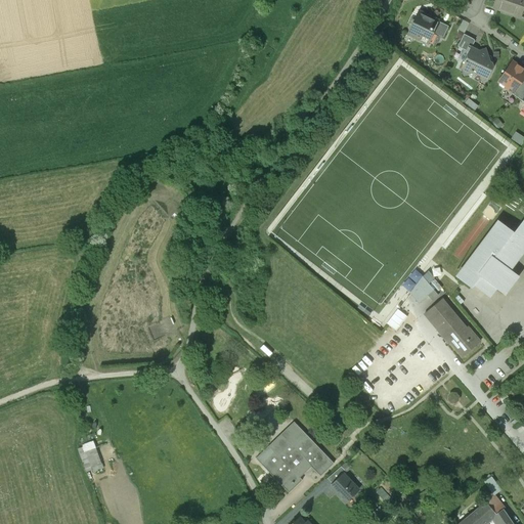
[(523,0),(498,0),(495,9),(518,16),(523,0)]
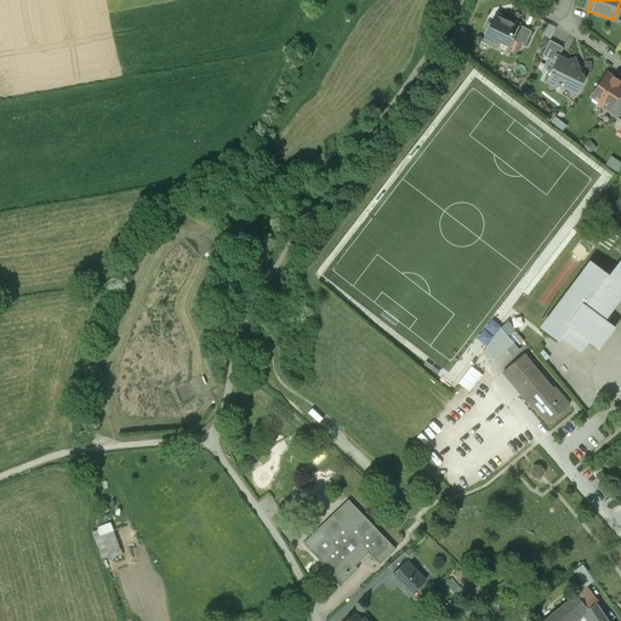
[(483,40),(507,52),(514,39),(520,27),(522,26),(496,13),(483,40)]
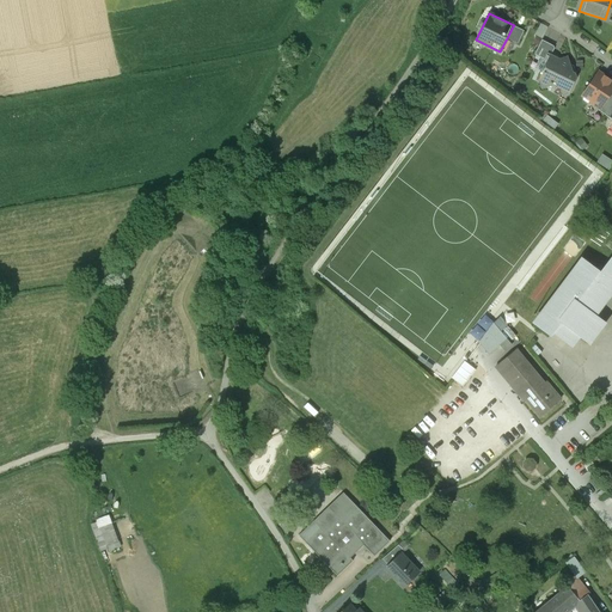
[(513,26),(507,38),(519,44),(525,32),(513,26)]
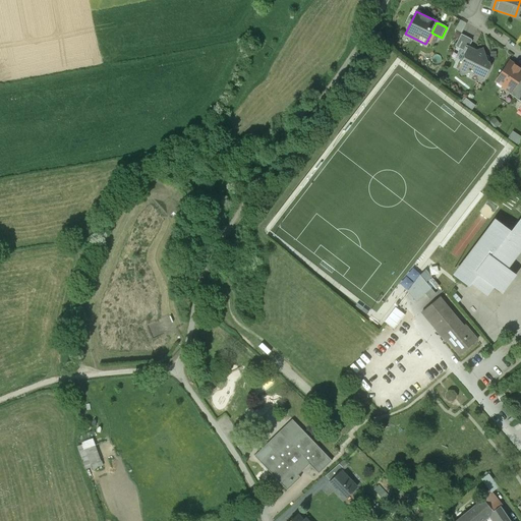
[(477,78),(481,80),(484,79),(490,66),(489,63),(483,60),(483,58),(485,54),(483,52),(479,50),(476,51),(468,47),(471,41),(471,39),(461,34),(455,46),(463,50),(462,52),(464,58),(459,69),(460,71),(465,74),(468,73),(468,72),(477,76),(477,78)]
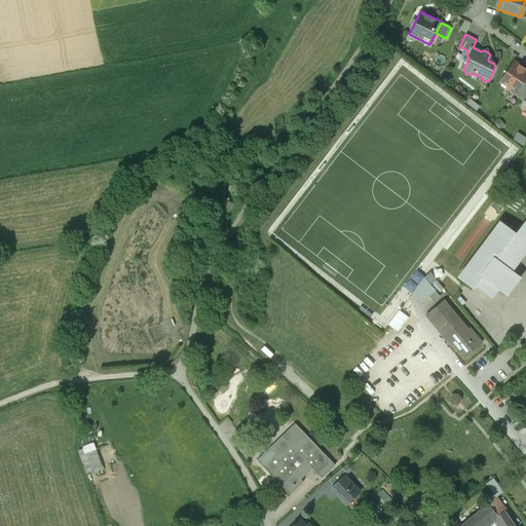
[(515,92),(516,94),(525,79),(525,77),(525,70),(514,63),(503,79),(504,79),(501,83),(501,84),(501,86),(505,89),(506,87),(515,92)]
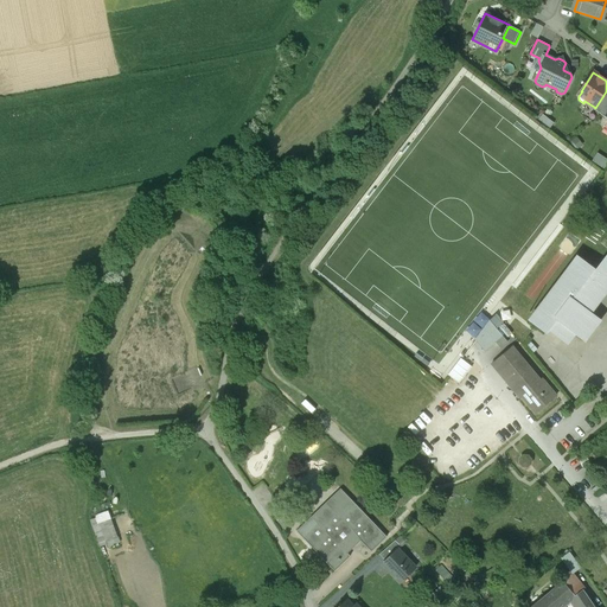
[(606,102),(606,93),(606,91),(595,108),(594,107),(593,109),(600,114),(606,102)]
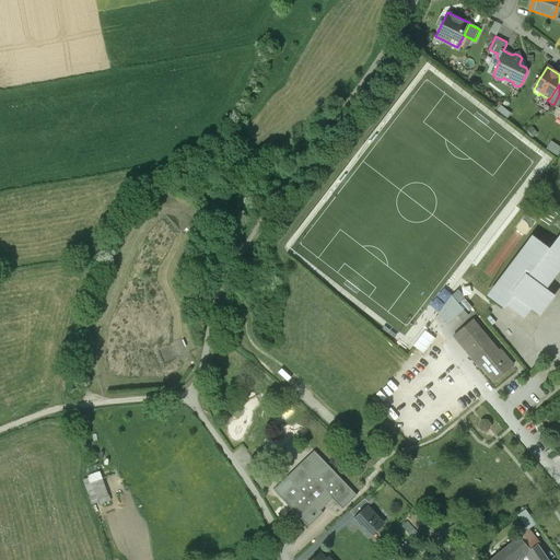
[(544,289),(559,266),(559,236),(548,254),(531,241),(489,295),(503,306),(508,300),(514,305),(512,308),(523,316),(529,307),(539,314),(552,295),(544,289)]
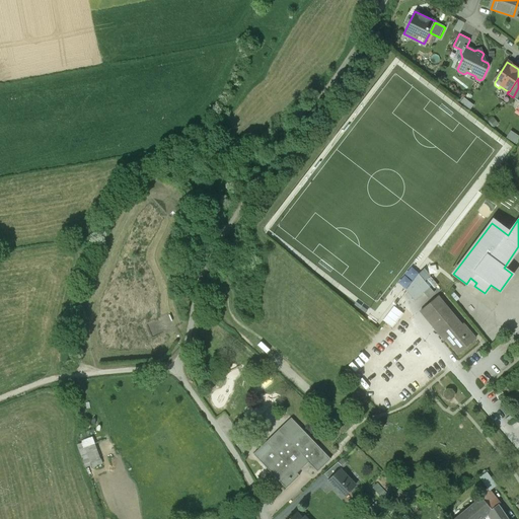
[(430,288),(432,291),(438,286),(424,270),(419,274),(430,288)]
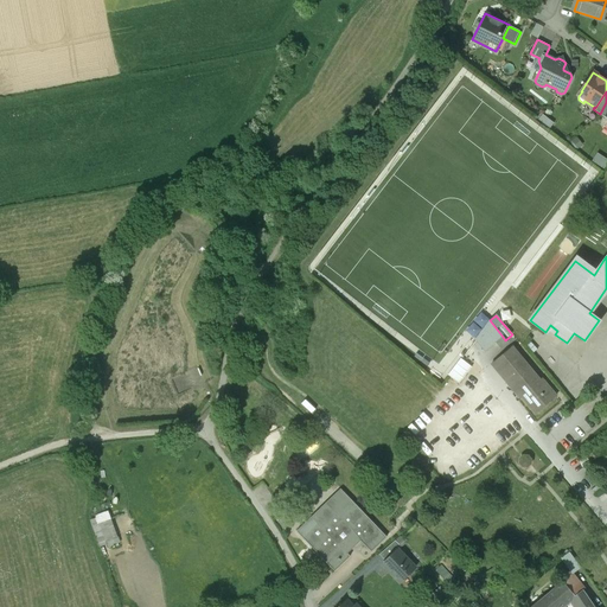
[(474,340),(485,351),(493,344),(503,337),(490,320),(474,340)]
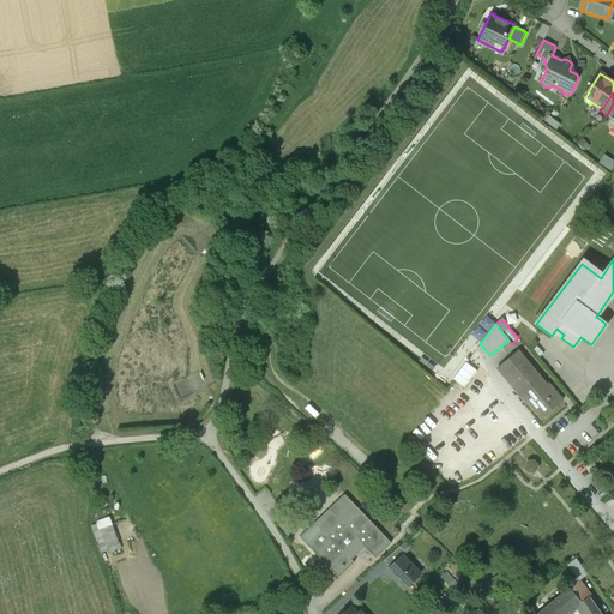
[(509,359),(517,351),(511,344),(509,341),(499,348),(509,359)]
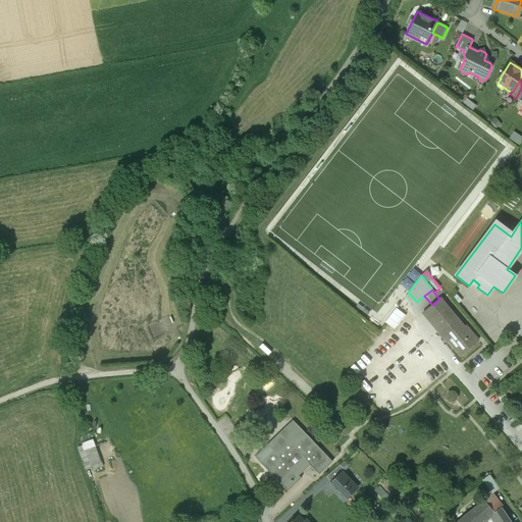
[(445,296),(440,300),(446,306),(450,303),(445,296)]
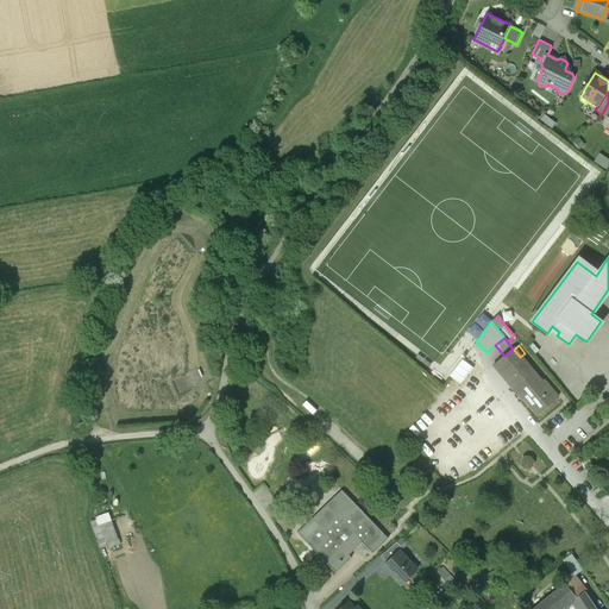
[(523,397),(538,414),(558,399),(542,381),(541,382),(520,357),(514,350),(513,349),(504,356),(494,365),(522,399),(523,397)]
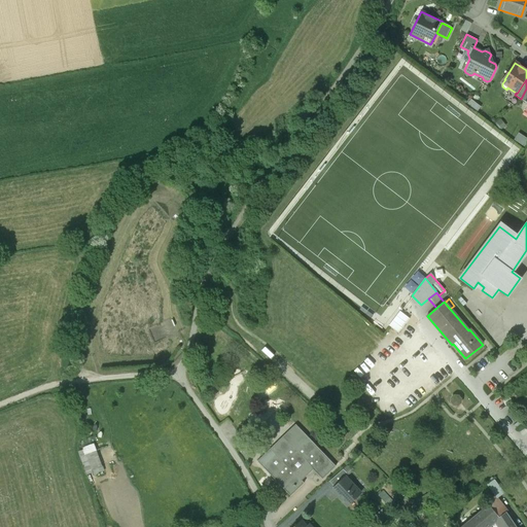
[(295,424),(257,461),(290,496),(304,483),(301,480),(312,468),(322,479),(336,466),(295,424)]
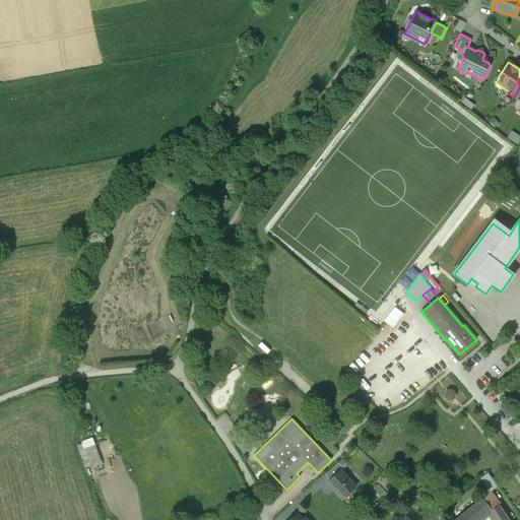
[(92,440),(76,446),(85,471),(102,466),(92,440)]
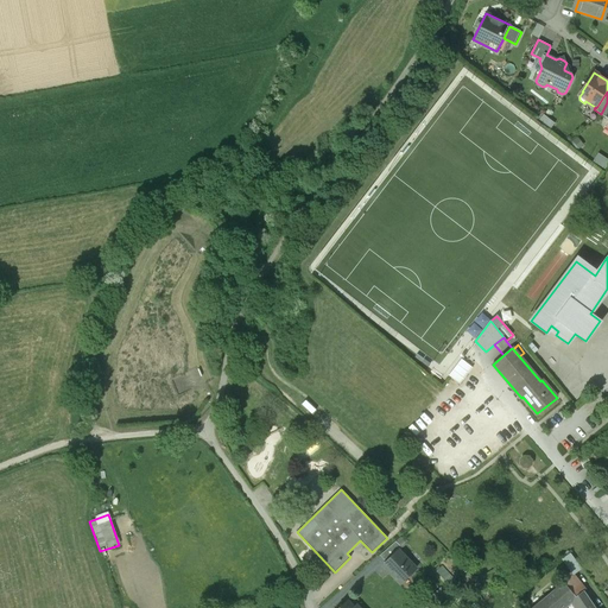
[(380,556),(386,562),(399,550),(401,548),(396,542),(380,556)]
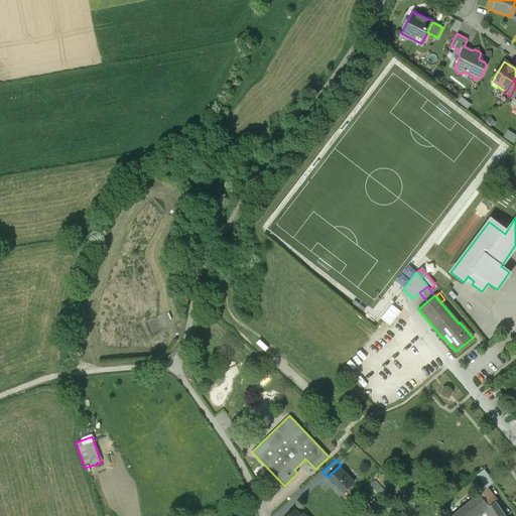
[(325,480),(340,496),(354,482),(339,467),(328,477),(325,480)]
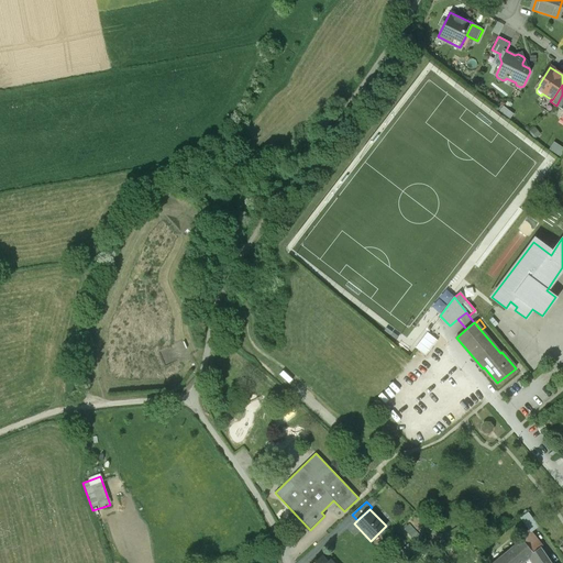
[(409,525),(403,531),(412,541),(419,534),(409,525)]
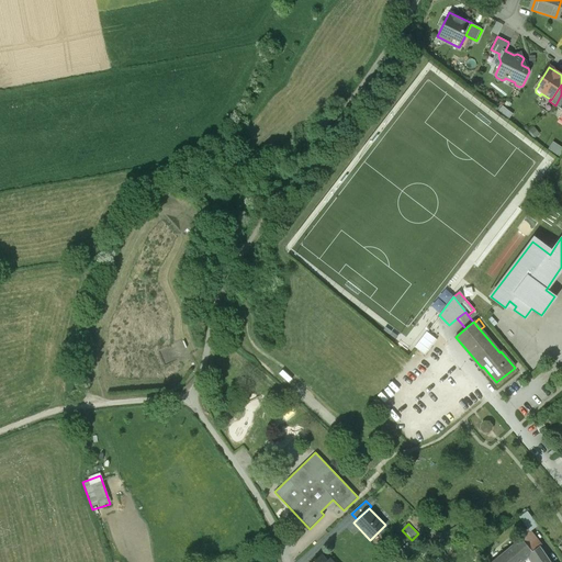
[(532,551),(539,546),(529,531),(521,538),(532,551)]
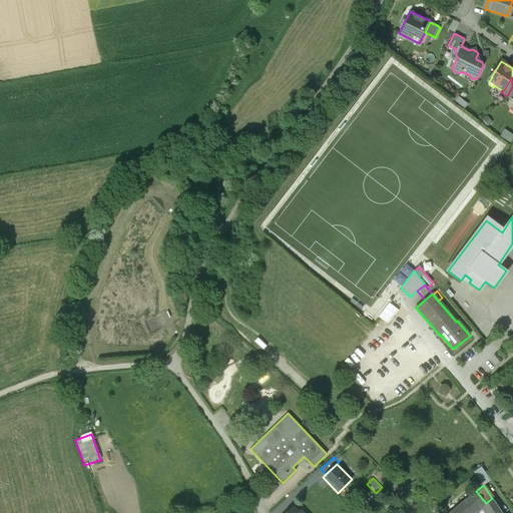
[(473,512),(478,510),(483,505),(486,509),(488,512),(502,512),(492,498),(486,503),(476,491),(449,512),(473,512)]
